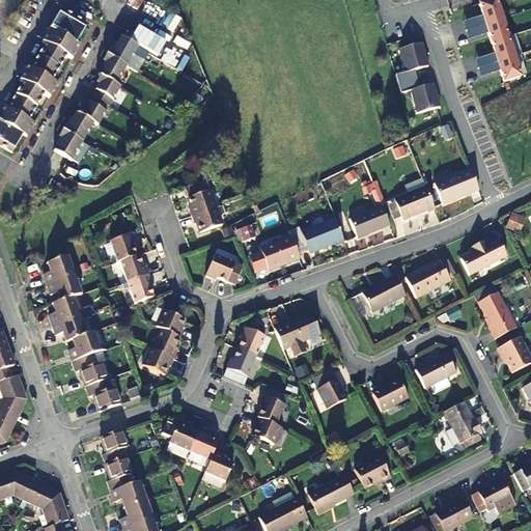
[(502,19),(495,0),(492,0),(479,4),(485,24),(502,19)]
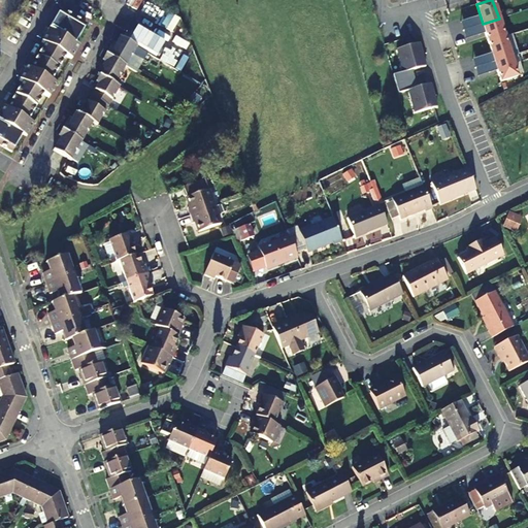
[(46,32),(72,46),(81,28),(58,14),(46,32)]
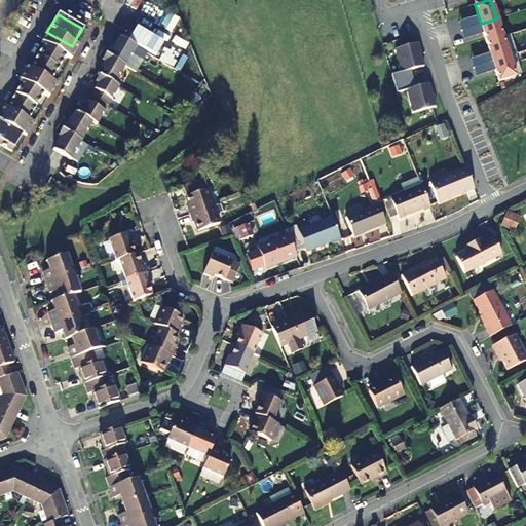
[(502,36),(497,19),(481,24),(486,41),(502,36)]
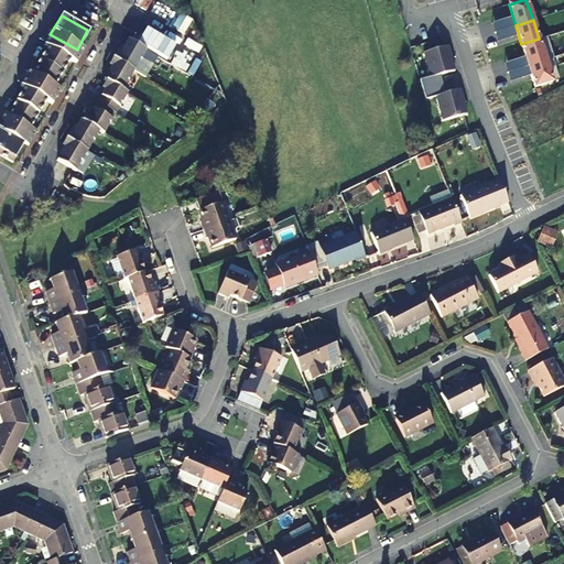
[(45,50),(67,61),(74,65),(82,52),(77,50),(50,34),(42,47),(45,50)]
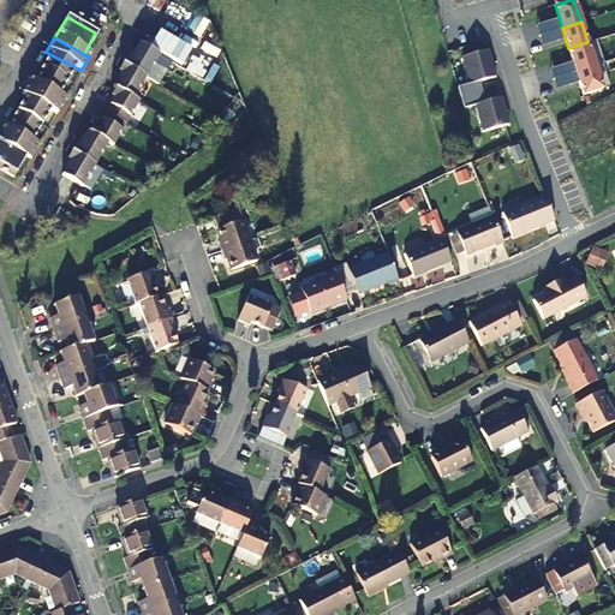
[(137,42),(120,64),(143,77),(153,61),(165,69),(168,60),(137,42)]
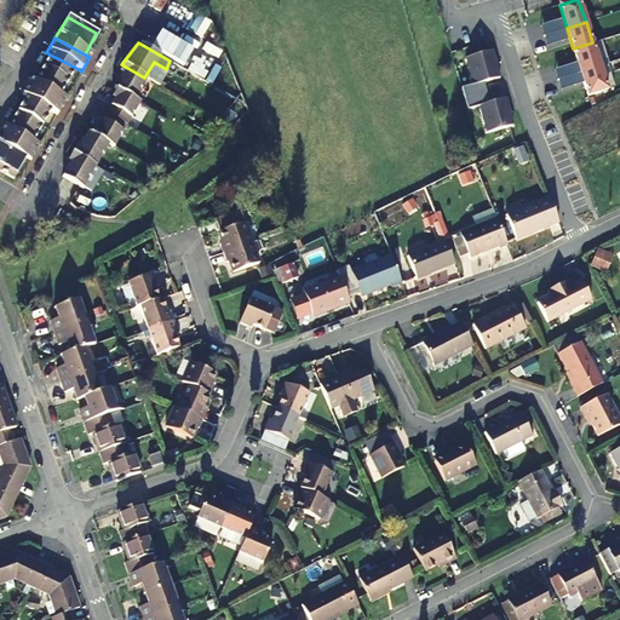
[(600,67),(592,42),(573,49),(580,73),(600,67)]
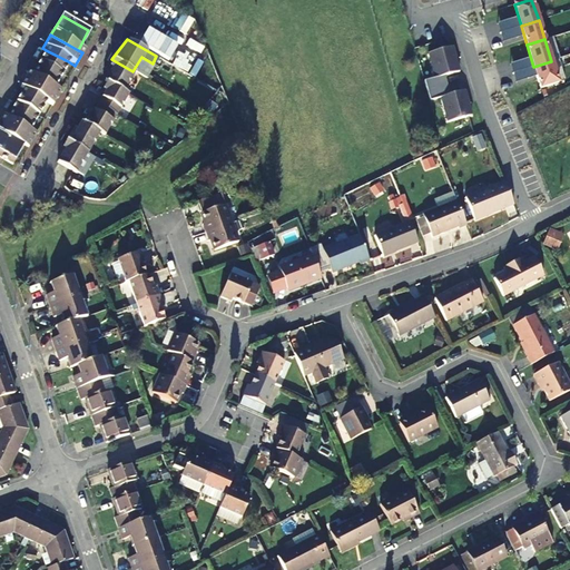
[(452,47),(428,53),(434,79),(424,81),(426,91),(446,86),(443,77),(459,72),(452,47)]
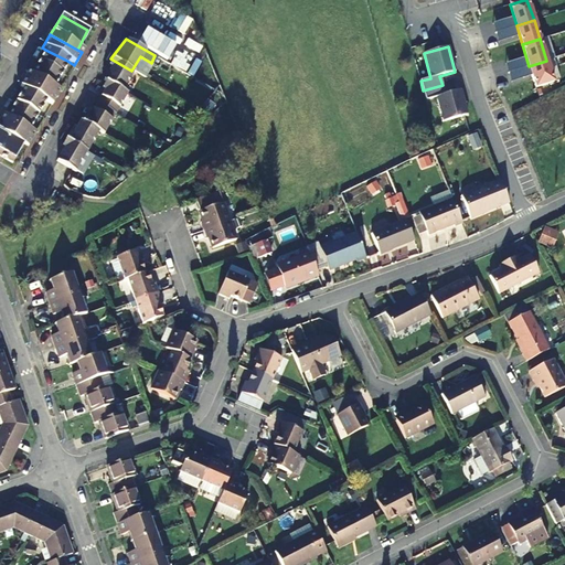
[(39,61),(60,73),(67,61),(45,50),(39,61)]
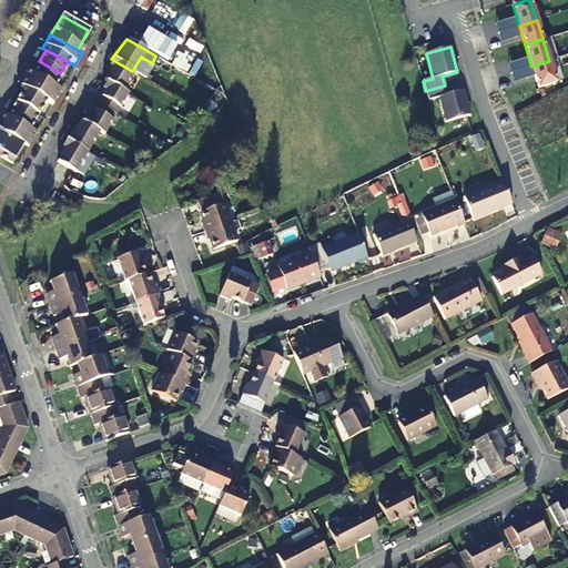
[(107,82),(121,91),(132,71),(111,59),(108,64),(110,67),(102,80),(107,82)]
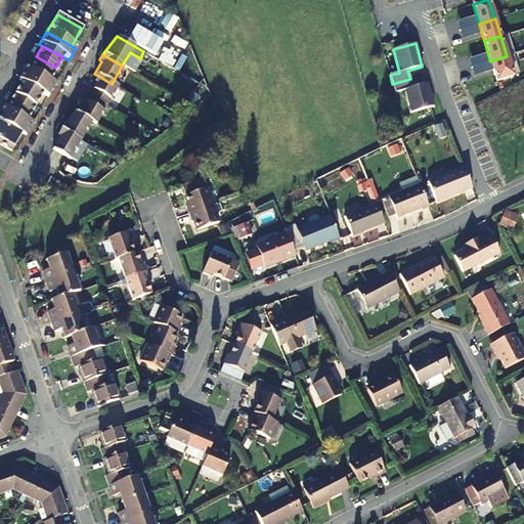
[(47,82),(55,68),(36,56),(28,71),(47,82)]
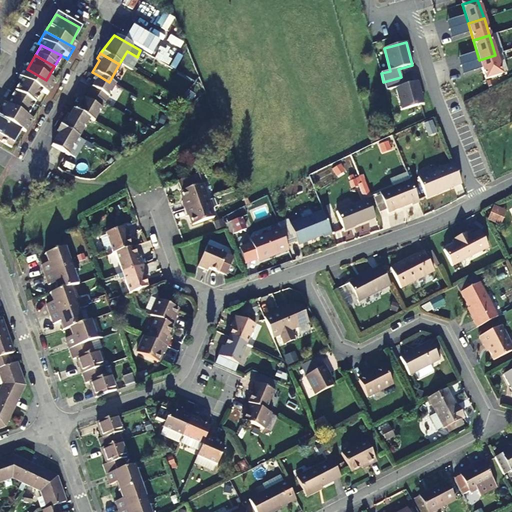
[(501,74),(495,55),(479,60),(485,79),(501,74)]
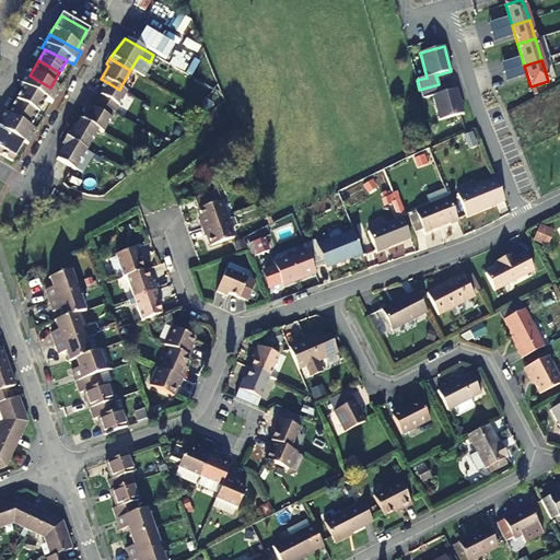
[(21,90),(43,102),(50,106),(58,92),(50,88),(30,76),(26,73),(18,89),(21,90)]
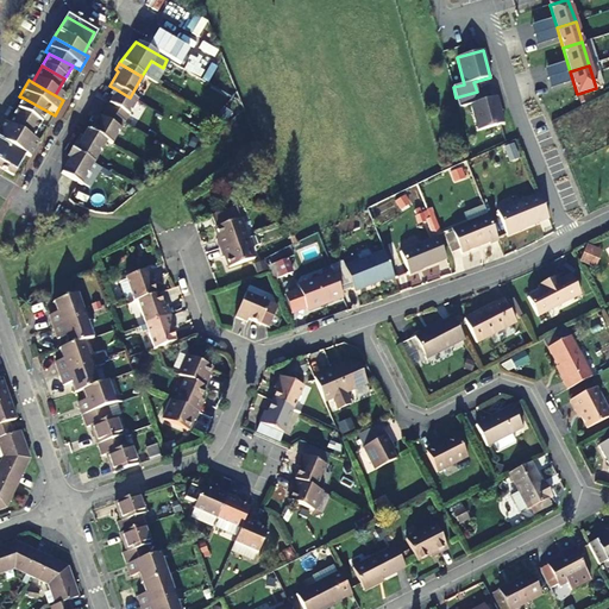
[(114,88),(101,111),(123,121),(133,127),(144,106),(130,98),(114,88)]
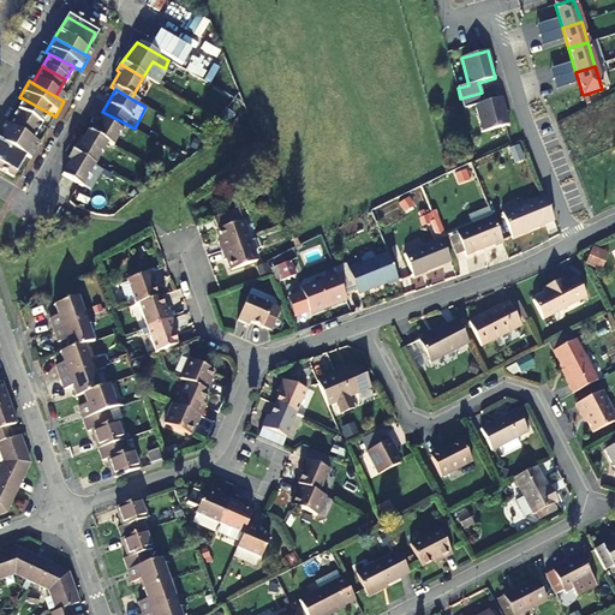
[(475,107),(482,132),(506,126),(508,125),(501,97),(484,103),(482,93),(460,99),(464,109),(475,107)]
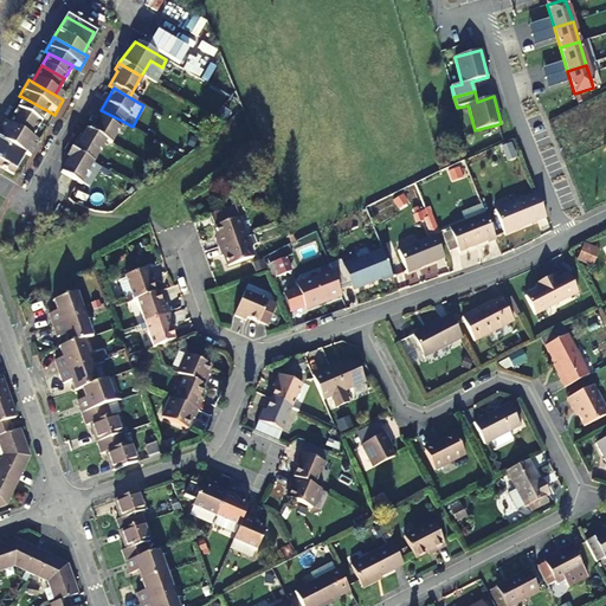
[(14,113),(37,126),(46,110),(23,97),(14,113)]
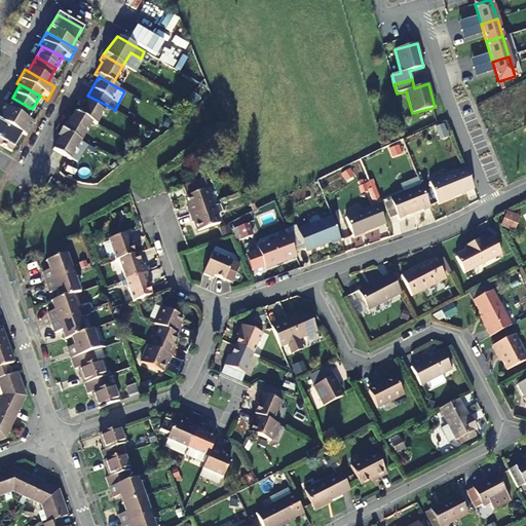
[(87,96),(77,114),(90,122),(95,124),(106,105),(87,96)]
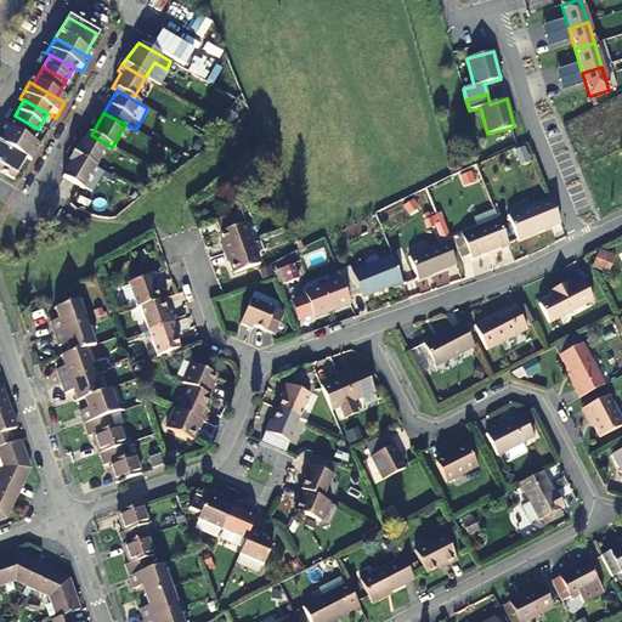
[(29,142),(38,129),(15,116),(6,129),(29,142)]
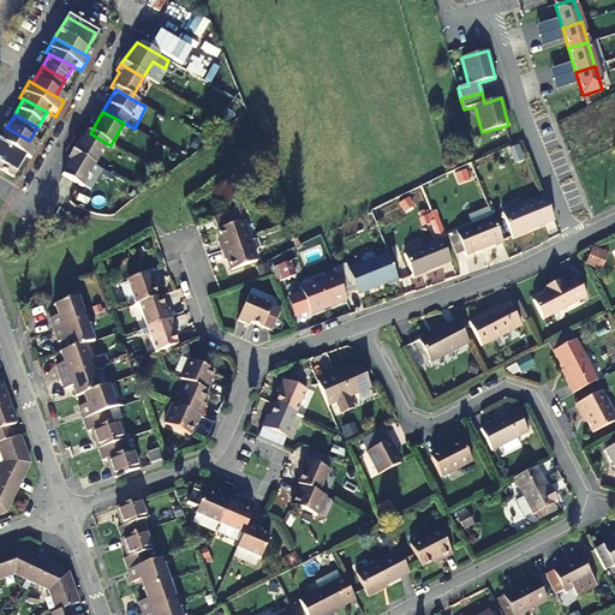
[(0,129),(0,147),(21,160),(27,163),(37,145),(29,141),(6,127),(3,125),(0,129)]
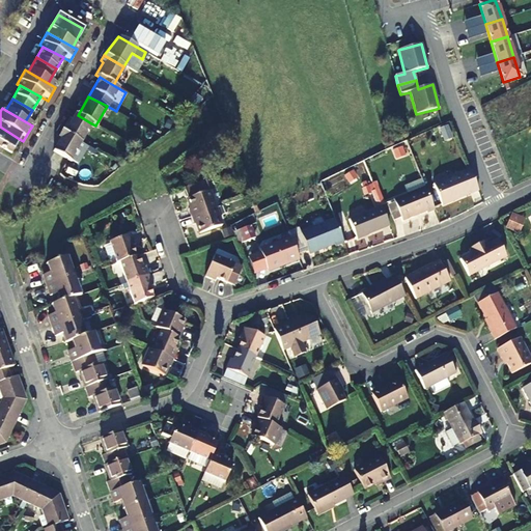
[(60,130),(81,142),(91,123),(78,115),(74,113),(65,126),(63,124),(60,130)]
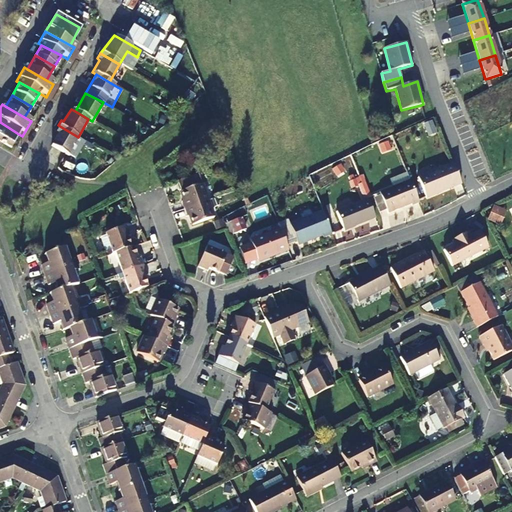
[(0,141),(9,147),(17,133),(0,122),(0,141)]
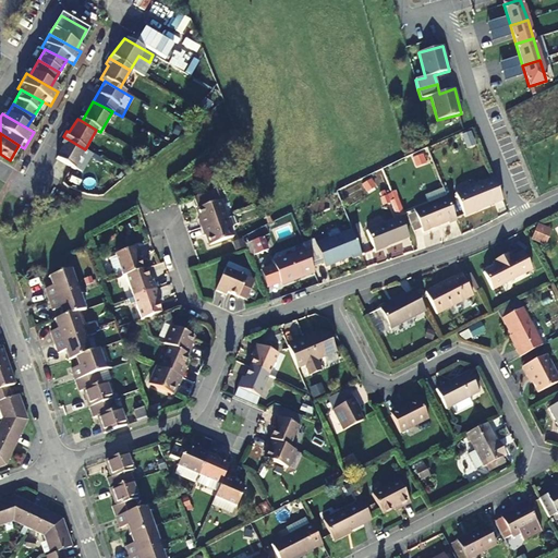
[(53,158),(68,166),(73,169),(85,149),(63,136),(53,158)]
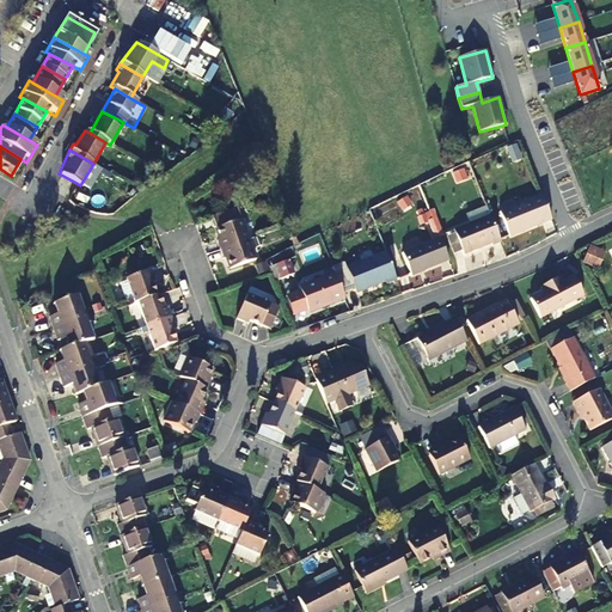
[(50,187),(66,195),(74,182),(59,173),(50,187)]
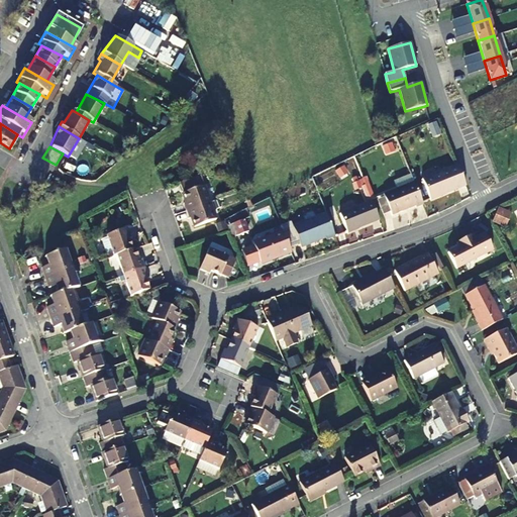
[(432,201),(466,185),(456,165),(423,182),(432,201)]
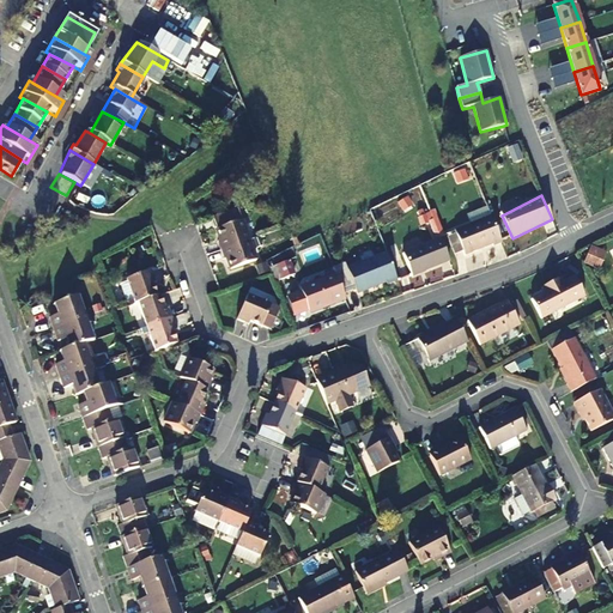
[(407,196),(396,202),(402,213),(413,206),(407,196)]
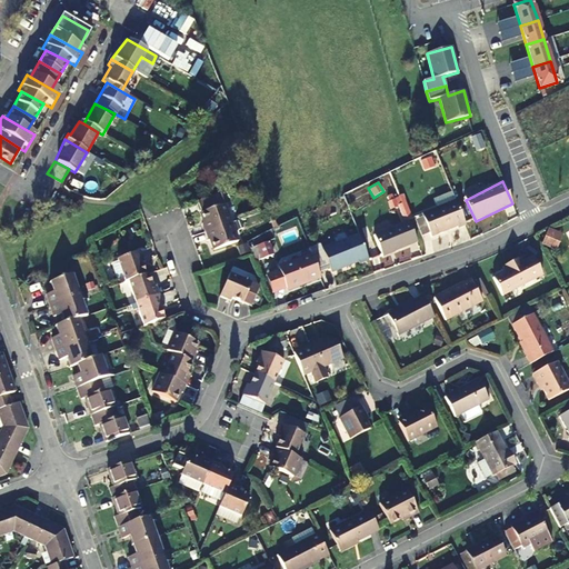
[(203,217),(201,219),(203,228),(228,219),(216,185),(195,192),(203,217)]
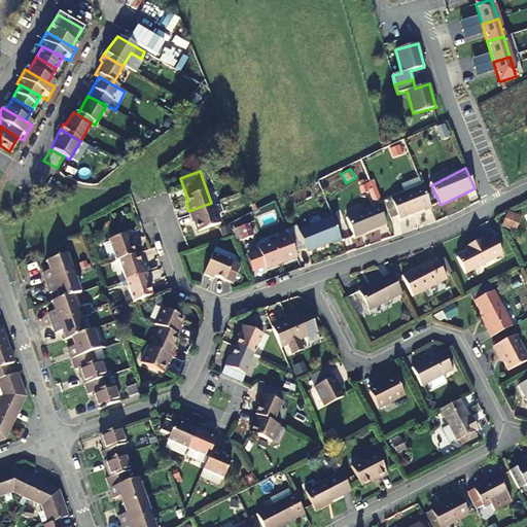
[(372,183),(381,204),(385,203),(376,181),(372,183)]
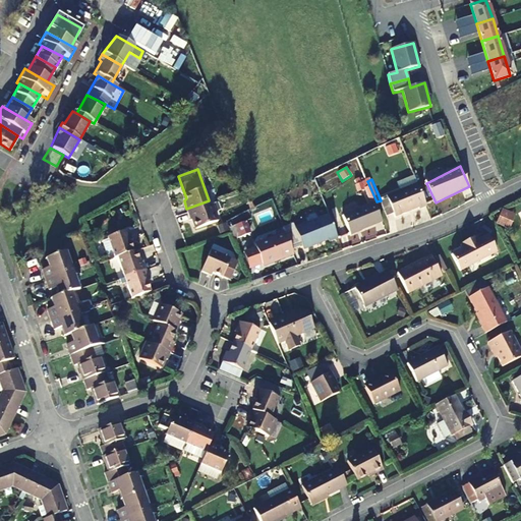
[(387,195),(389,198),(395,212),(397,216),(427,204),(417,181),(387,195)]
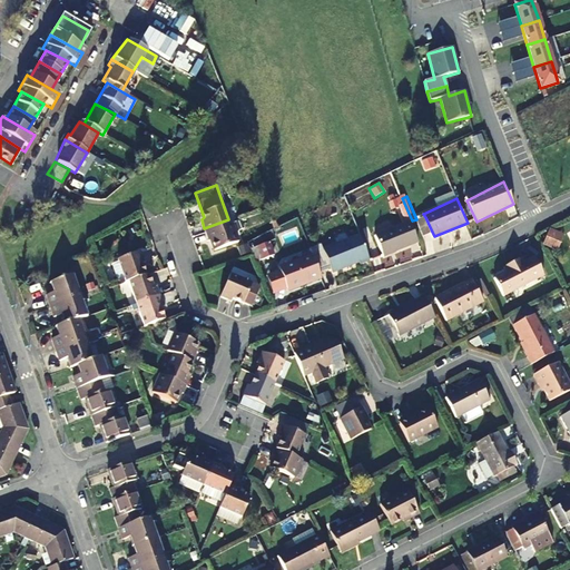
[(432,232),(425,217),(419,220),(425,235),(432,232)]
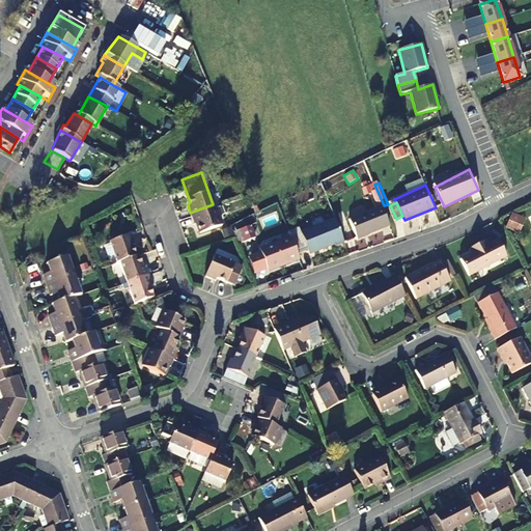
[(221,228),(213,204),(190,213),(194,223),(197,222),(201,235),(221,228)]
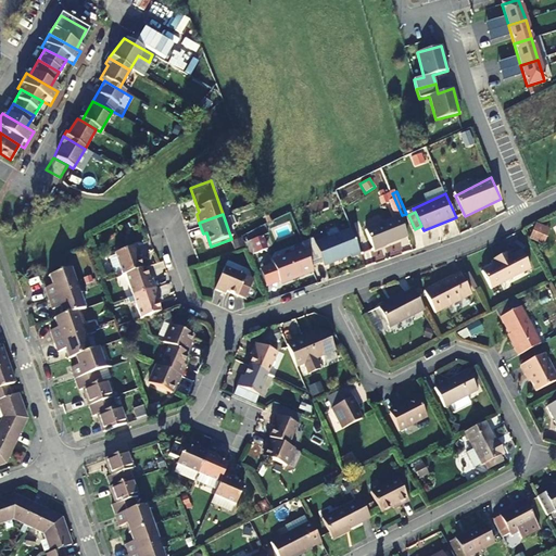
[(375,249),(409,235),(402,215),(368,228),(375,249)]
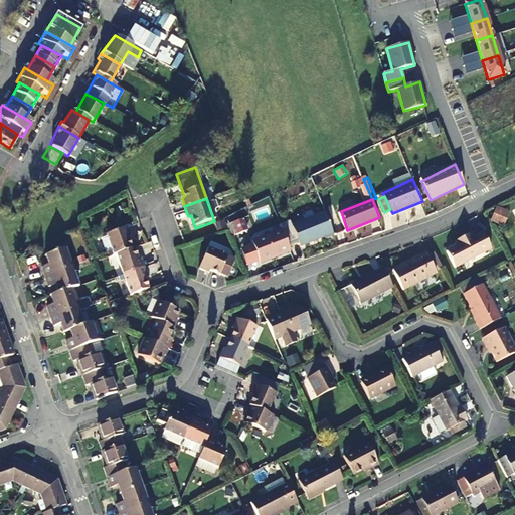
[(504,228),(510,212),(497,206),(490,222),(504,228)]
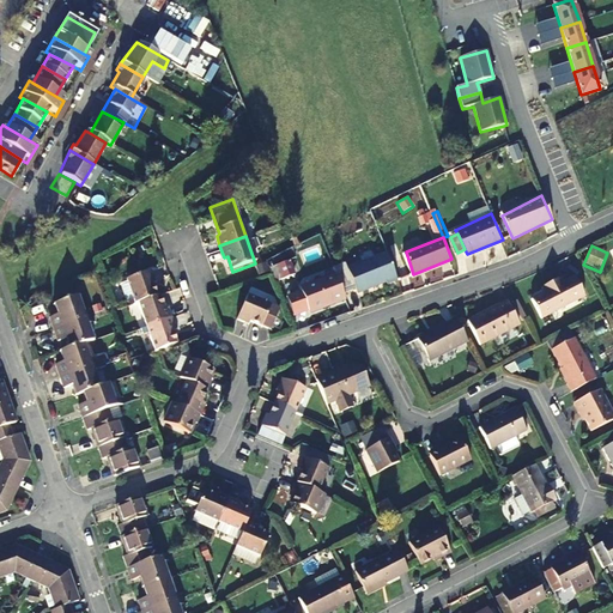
[(334,274),(343,295),(354,289),(357,295),(384,283),(387,286),(398,281),(387,254),(346,269),(344,262),(331,267),(334,274)]
